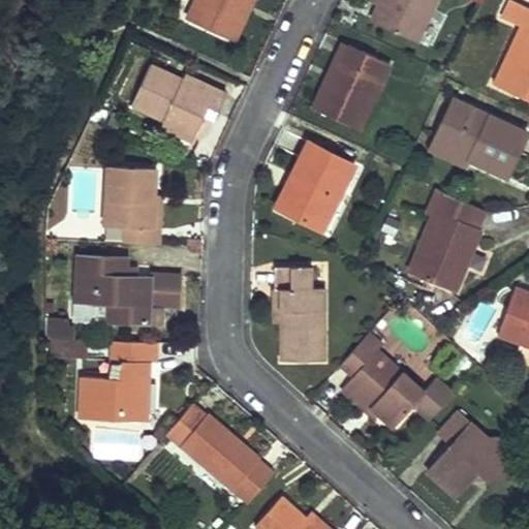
[(186,20),(194,0),(177,0),(169,18),(184,24),(186,20)]
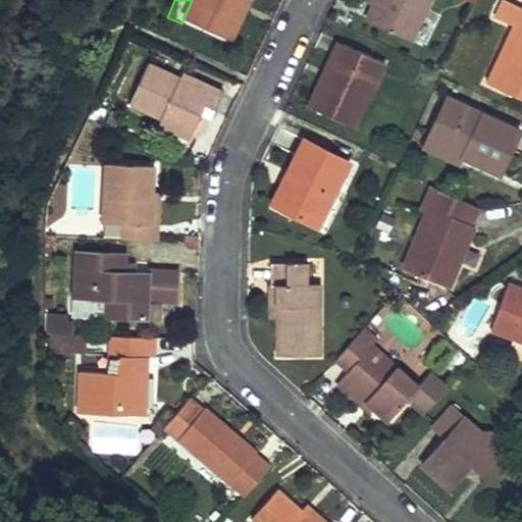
[(192,0),(184,19),(229,41),(244,9),(239,7),(241,0),(192,0)]
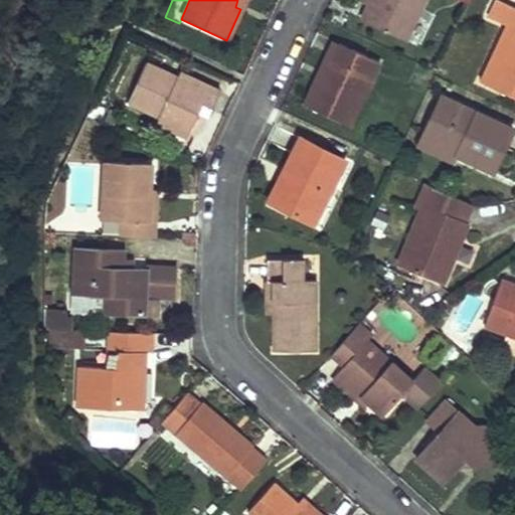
[(237,0),(235,7),(240,9),(244,0),(237,0)]
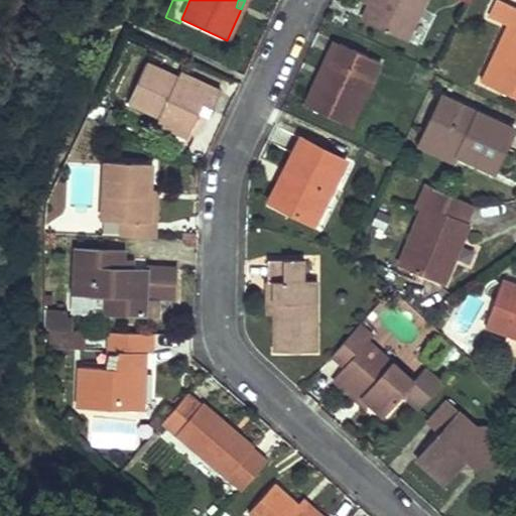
[(373,0),(361,26),(403,45),(424,0),(373,0)]
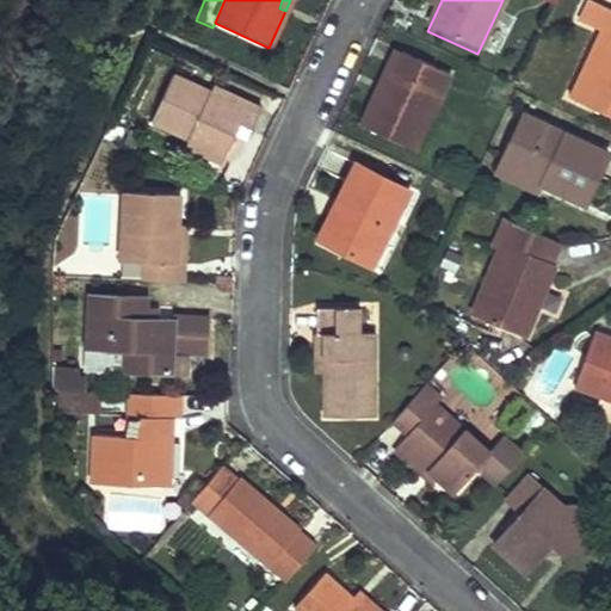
[(431,0),(427,8),(436,12),(442,0),(431,0)]
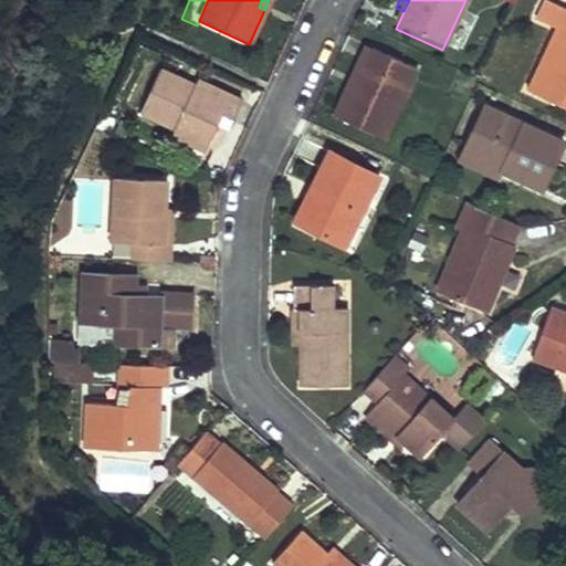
[(565,16),(564,16),(526,95),(565,114),(565,16)]
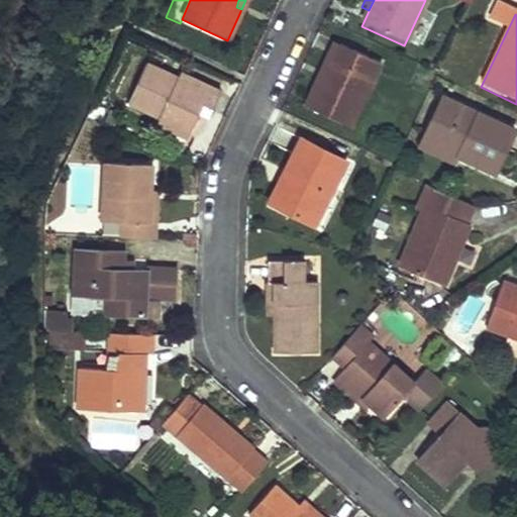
[(338,49),(331,46),(317,78),(324,80),(338,49)]
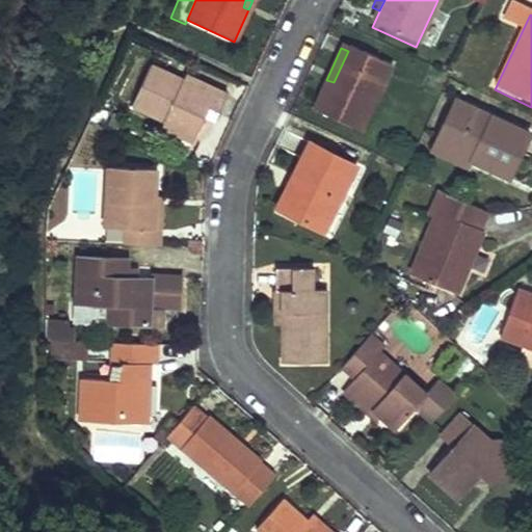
[(326,80),(312,113),(355,134),(386,69),(348,51),(334,82),(326,80)]
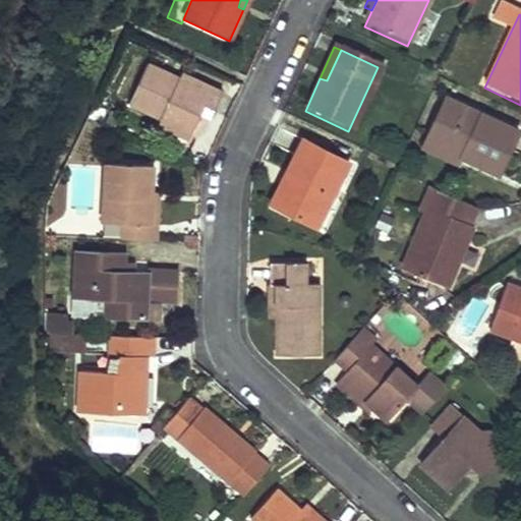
[(180,78),(151,63),(131,104),(162,120),(160,124),(190,138),(207,105),(216,109),(223,92),(183,72),(180,78)]
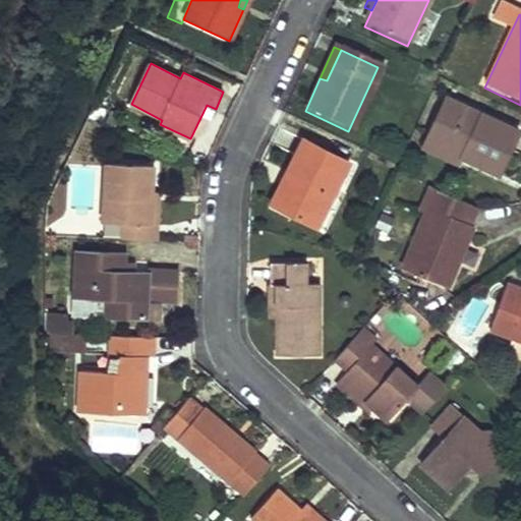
[(383,70),(378,67),(348,131),(354,134),(383,70)]
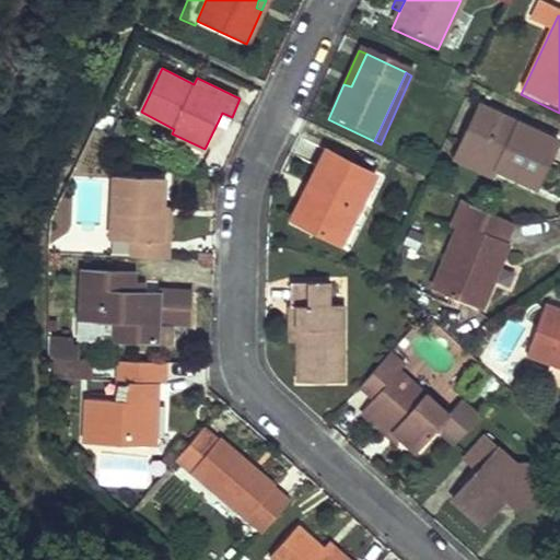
[(556,146),(479,108),(455,158),(496,177),(534,195),(556,146)]
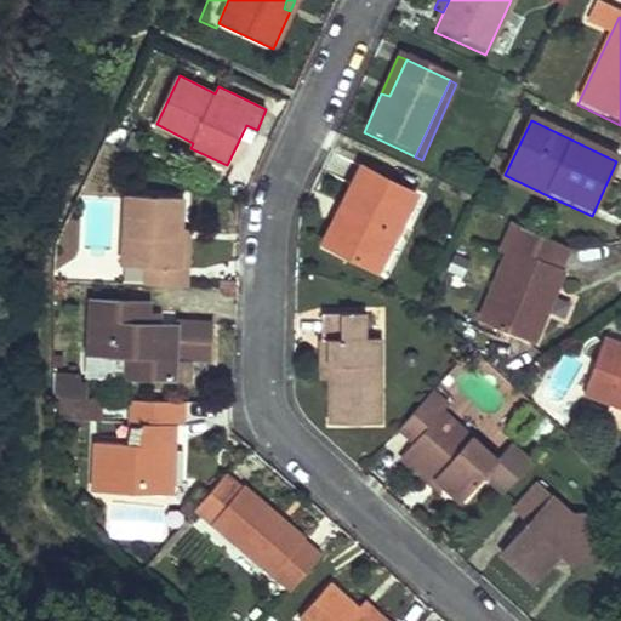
[(347,215),(339,233),(329,251),(376,275),(414,198),(358,170),(339,210),(347,215)]
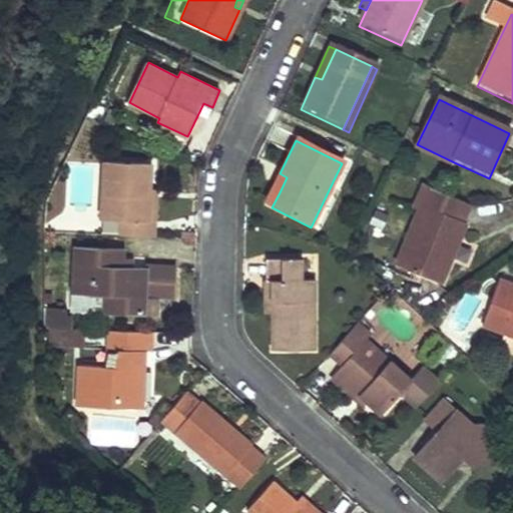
[(454,162),(417,144),(413,151),(450,169),(454,162)]
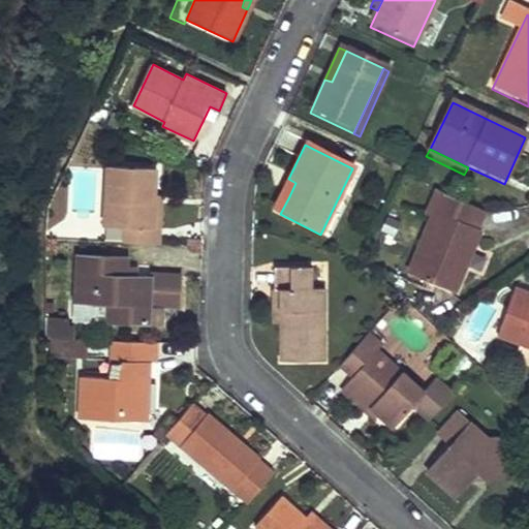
[(158,169),(107,166),(104,226),(125,227),(125,241),(160,243),(160,226),(155,225),(156,194),(158,169)]
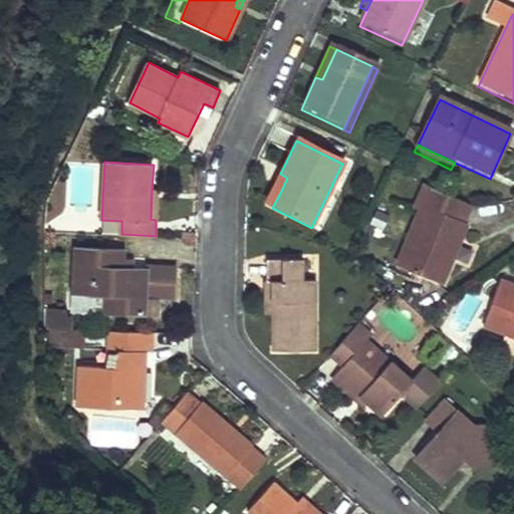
[(280,174),(264,205),(272,208),(280,193),(287,178),(280,174)]
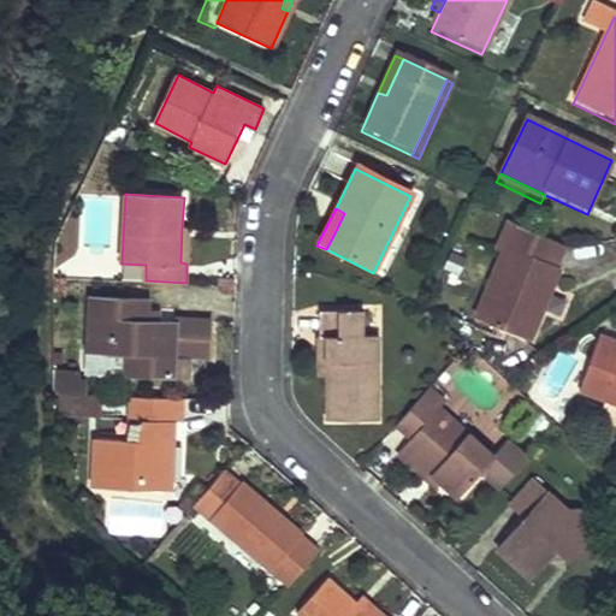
[(558,274),(502,252),(473,323),(528,345),(538,324),(529,320),(540,292),(549,296),(558,274)]
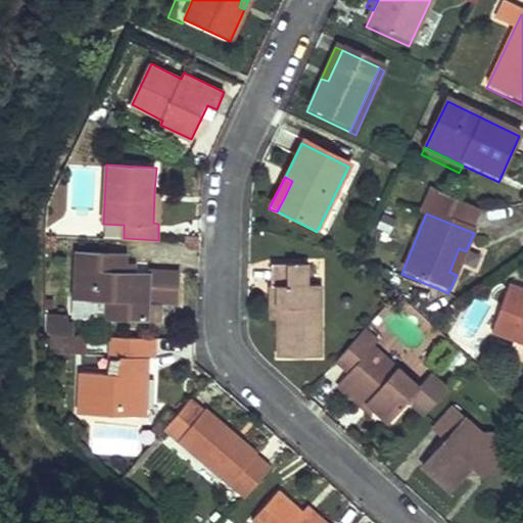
[(158,304),(174,304),(176,275),(143,274),(143,277),(121,276),(122,256),(74,254),(70,318),(156,323),(158,304)]
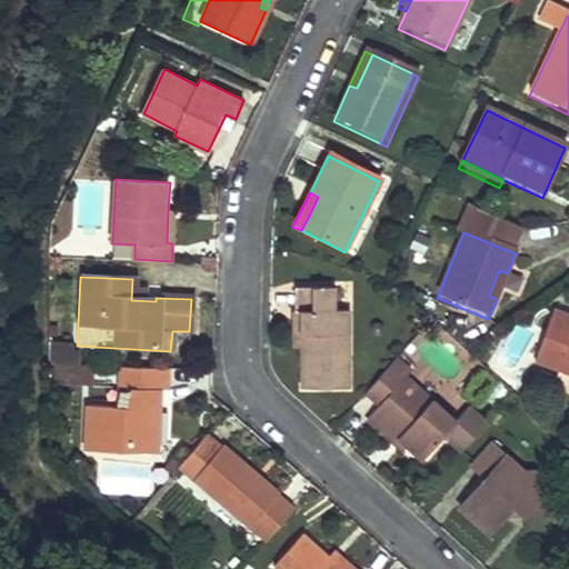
[(292,286),(293,311),(301,311),(302,347),(302,390),(347,390),(346,309),(332,309),(332,285),(292,286)]
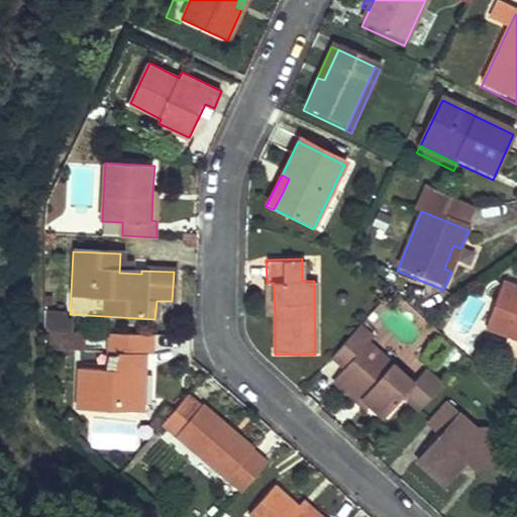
[(267,283),(267,315),(275,315),(274,283),(267,283)]
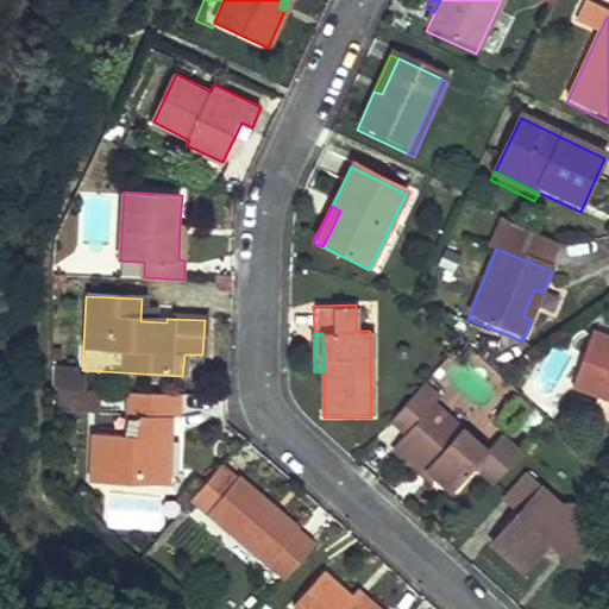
[(608,346),(589,339),(569,394),(608,408),(608,346)]
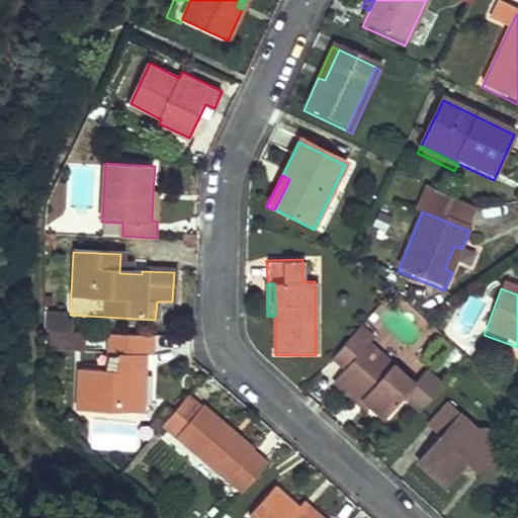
[(70,318),(41,317),(42,330),(51,331),(69,331),(70,318)]
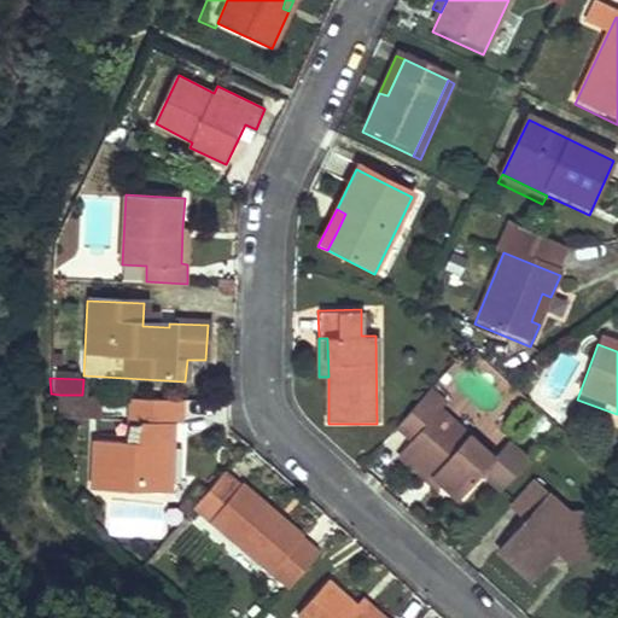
[(82,395),(60,395),(59,417),(86,418),(88,396),(82,395)]
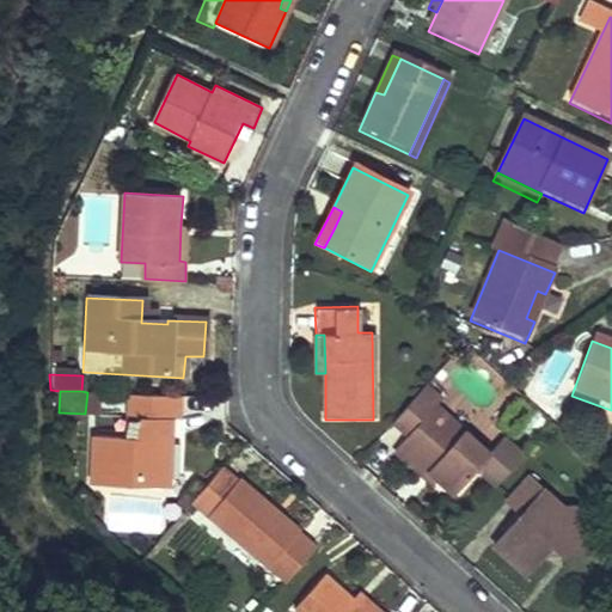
[(438,405),(422,392),(398,417),(412,432),(391,457),(404,471),(410,465),(433,487),(452,502),(473,477),(493,493),(520,460),(502,442),(488,459),(433,410),(438,405)]
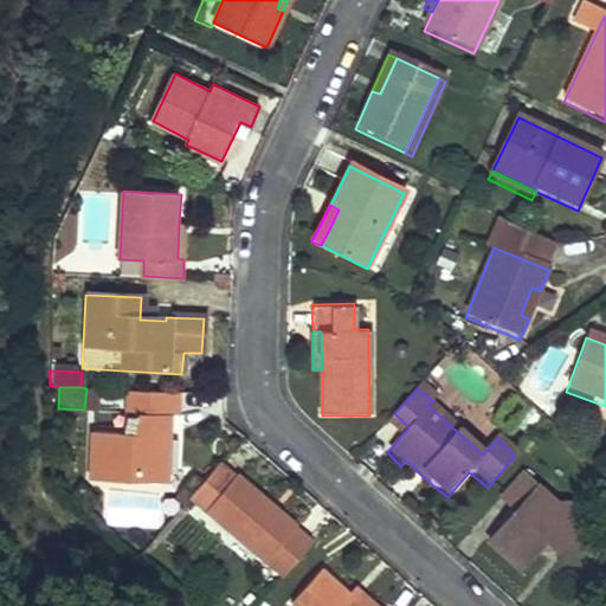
[(124,391),(122,414),(133,416),(131,436),(118,434),(88,432),(84,479),(161,485),(165,431),(156,430),(156,417),(166,417),(167,393),(124,391)]
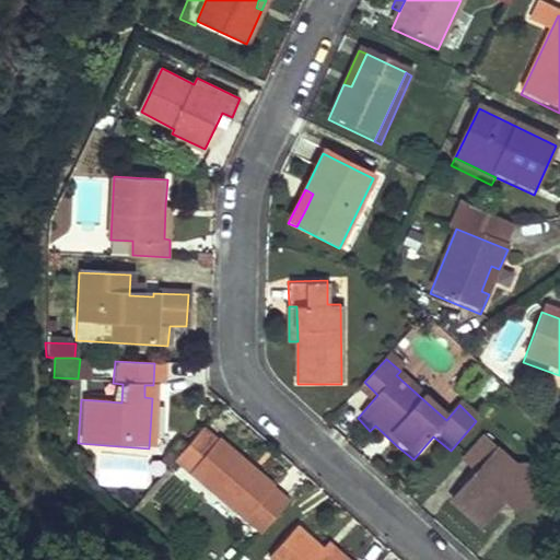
[(123,384),(113,383),(109,401),(121,403),(123,384)]
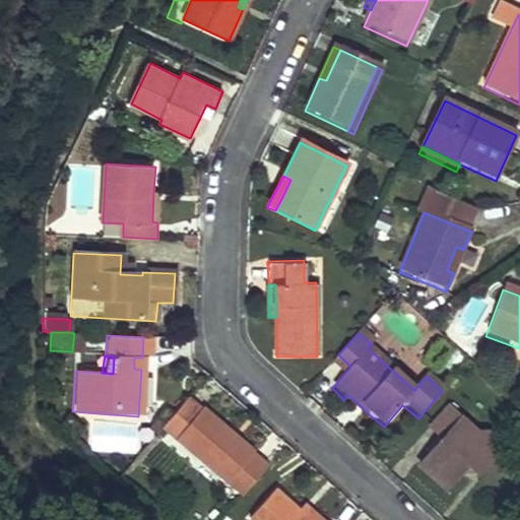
[(141,370),(142,358),(134,358),(134,369),(141,370)]
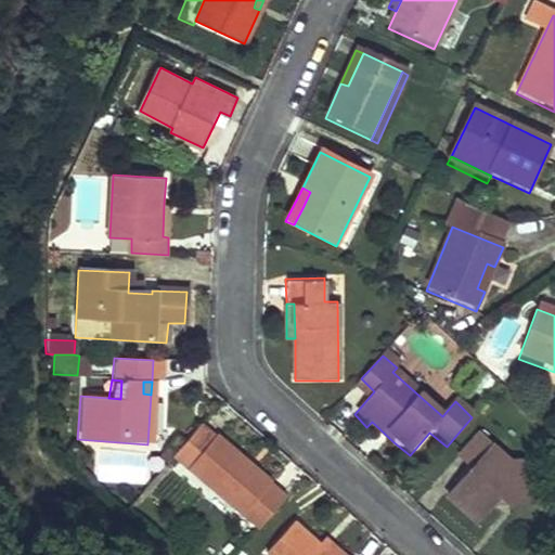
[(392,441),(372,422),(366,427),(389,446),(392,441)]
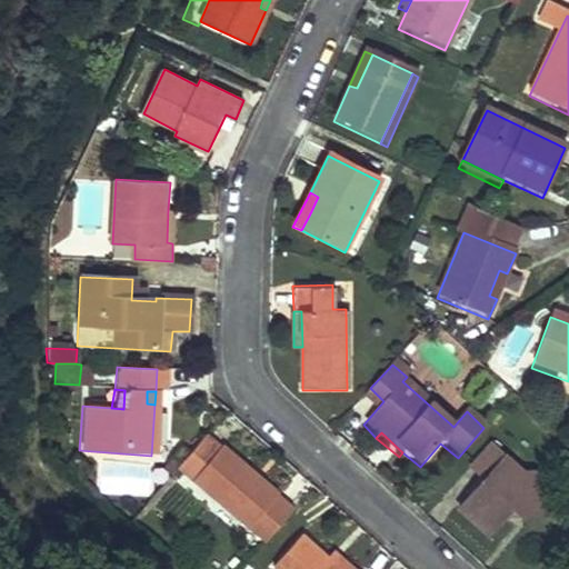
[(265,542),(292,511),(278,499),(278,493),(209,437),(183,467),(197,479),(193,483),(265,542)]
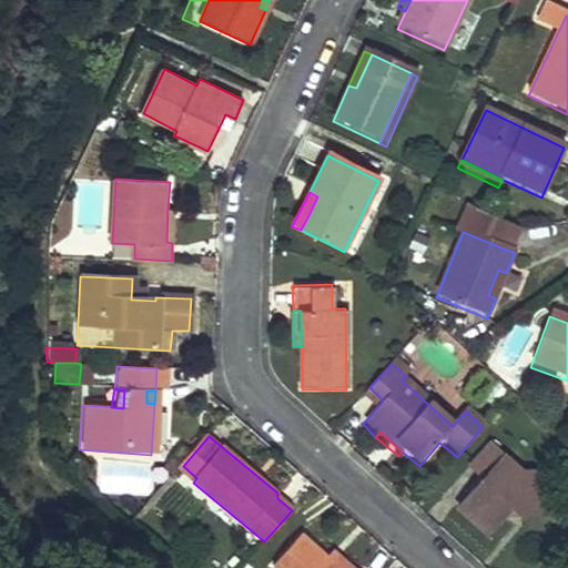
[(521,478),(488,448),(468,472),(482,485),(457,514),(486,539),(510,510),(523,520),(546,517),(545,487),(531,475),(521,478)]
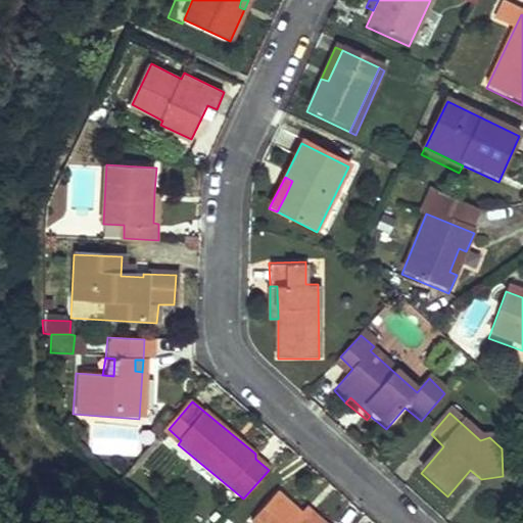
[(313,522),(302,514),(278,491),(251,522),(313,522)]
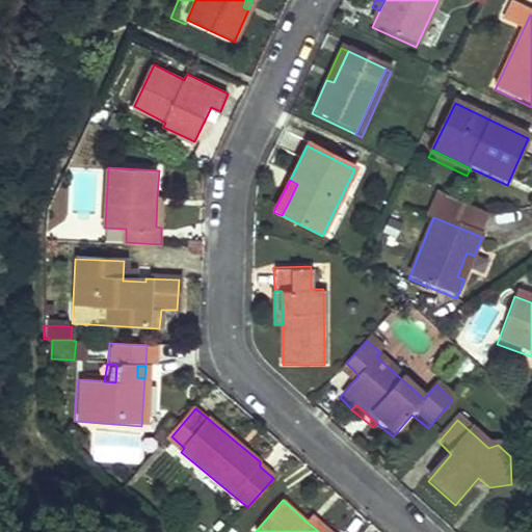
[(328,531),(313,517),(308,523),(318,531),(328,531)]
